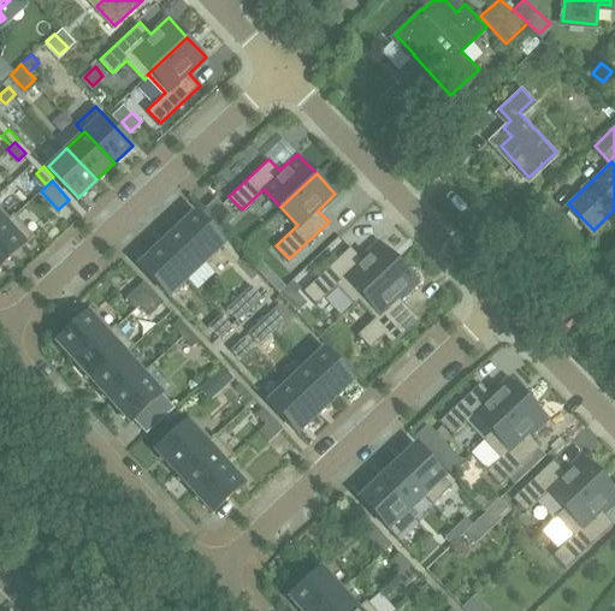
[(205,211),(222,229),(235,215),(219,197),(205,211)]
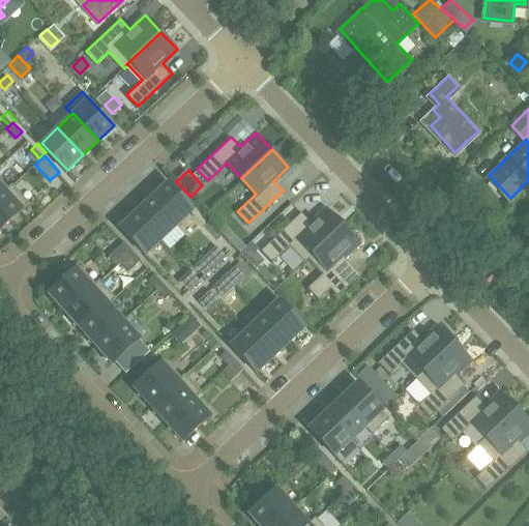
[(0,195),(9,186),(8,185),(0,175),(0,195)]
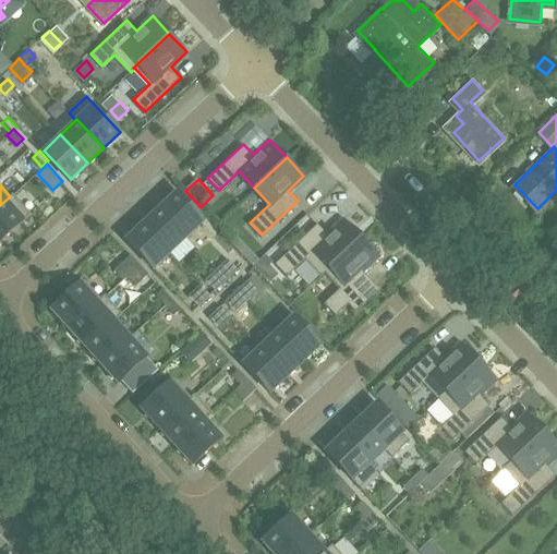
[(160,206),(186,236),(204,219),(177,191),(160,206)]
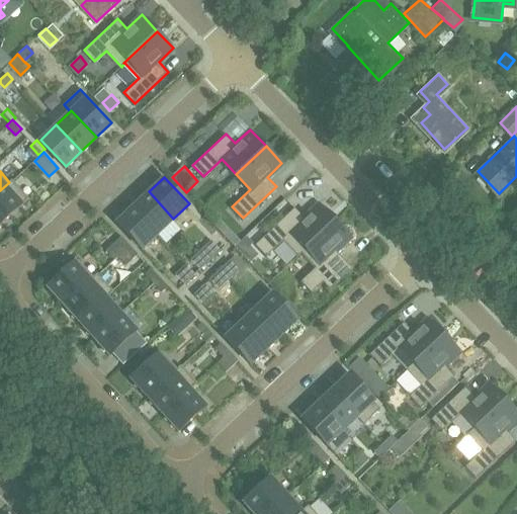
[(9,182),(0,190),(0,223),(29,196),(12,178),(8,181),(9,182)]
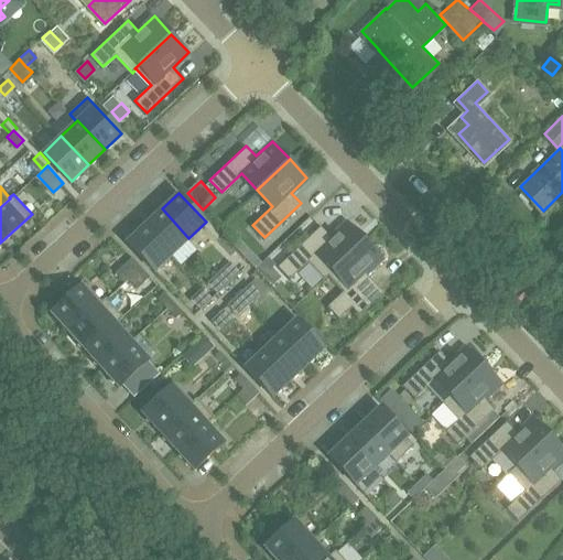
[(144,225),(172,254),(188,238),(162,208),(144,225)]
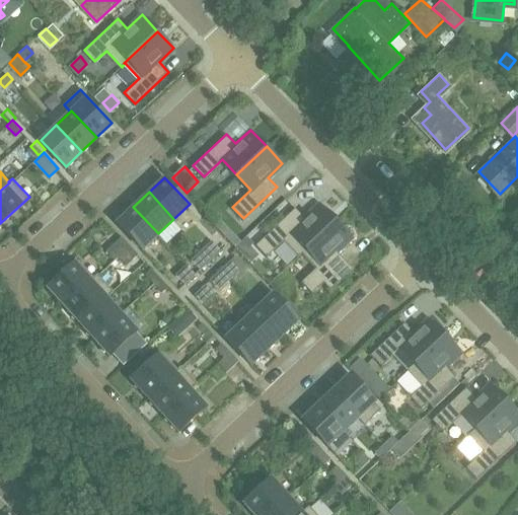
[(299,254),(303,251),(302,250),(336,219),(319,203),(305,216),(296,207),(256,243),(267,255),(284,239),(299,254)]
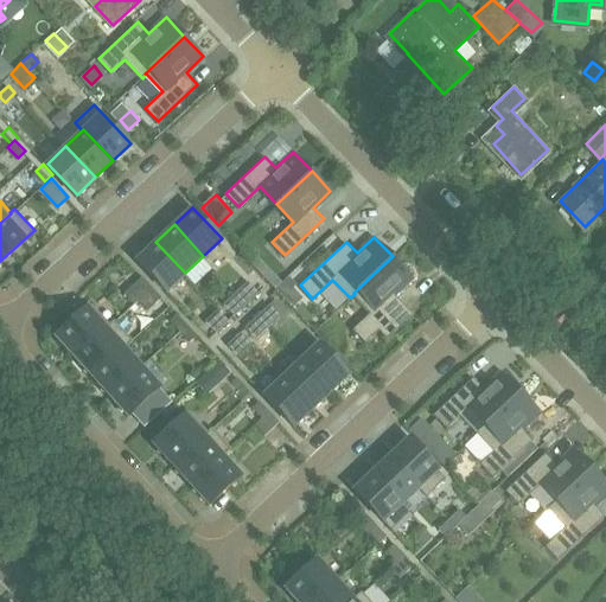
[(167,290),(185,273),(155,242),(138,258),(167,290)]
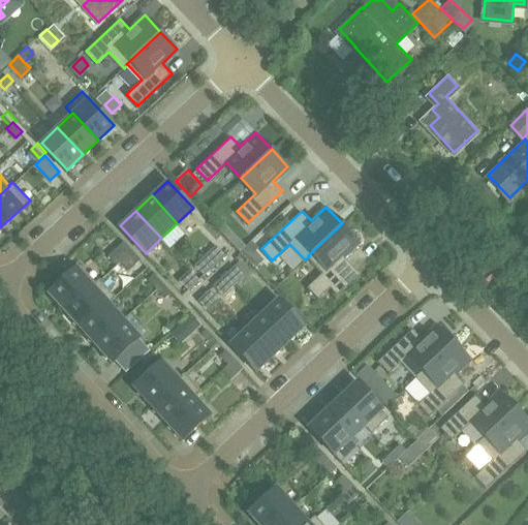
[(224,222),(219,227),(235,244),(241,239),(224,222)]
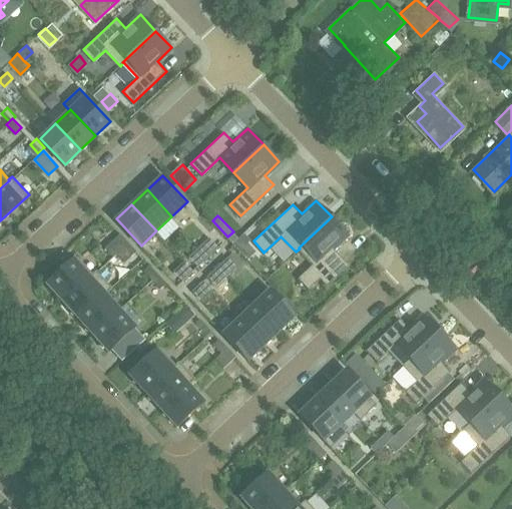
[(299,247),(300,248),(313,264),(299,277),(309,289),(321,278),(328,285),(349,265),(333,247),(348,233),(332,216),(299,247)]
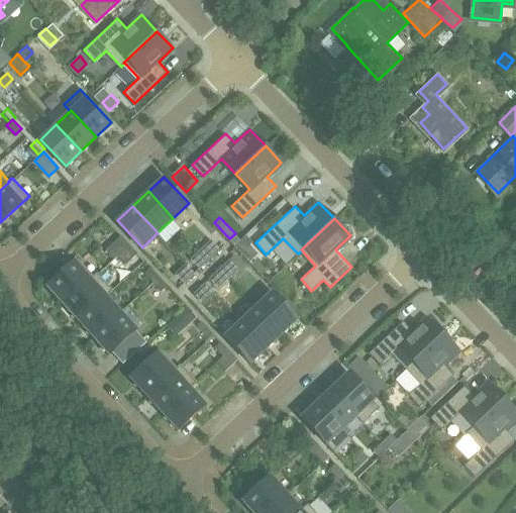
[(245,232),(234,243),(239,248),(248,259),(256,251),(248,243),(252,240),(245,232)]
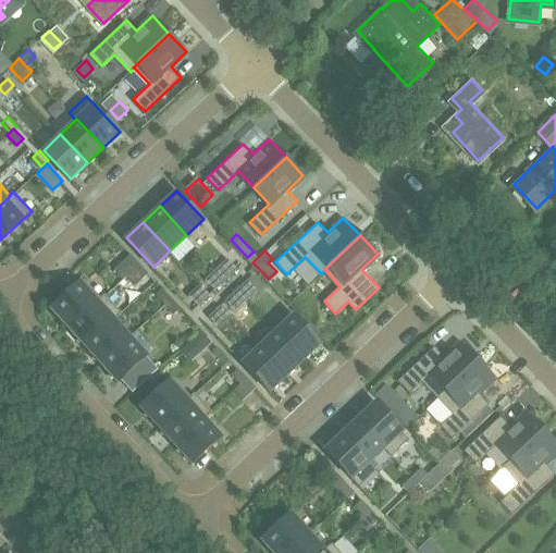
[(128,257),(137,267),(144,261),(134,252),(128,257)]
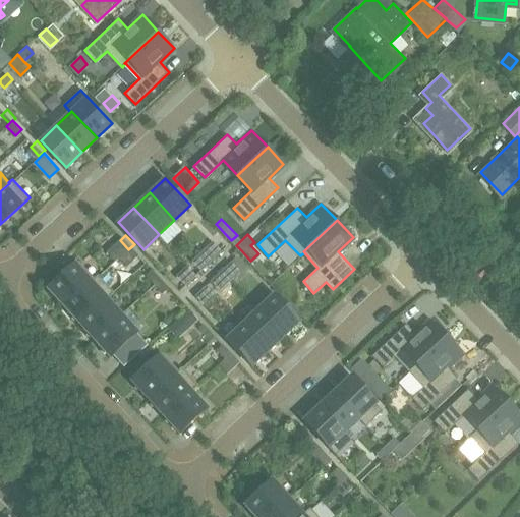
[(213,239),(203,249),(212,259),(222,249),(213,239)]
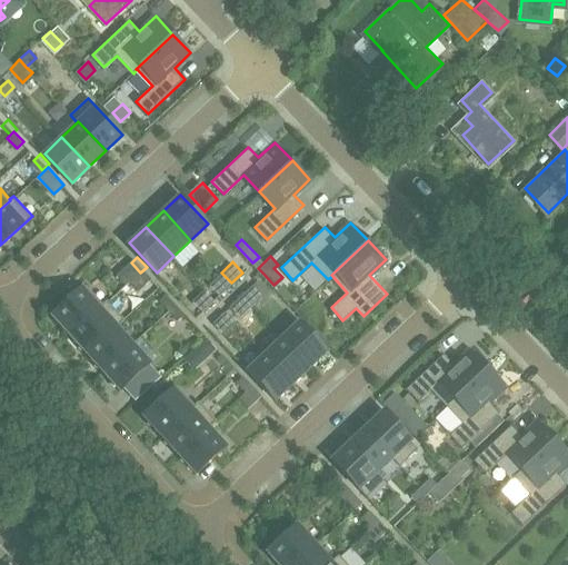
[(140,273),(150,281),(156,277),(147,267),(140,273)]
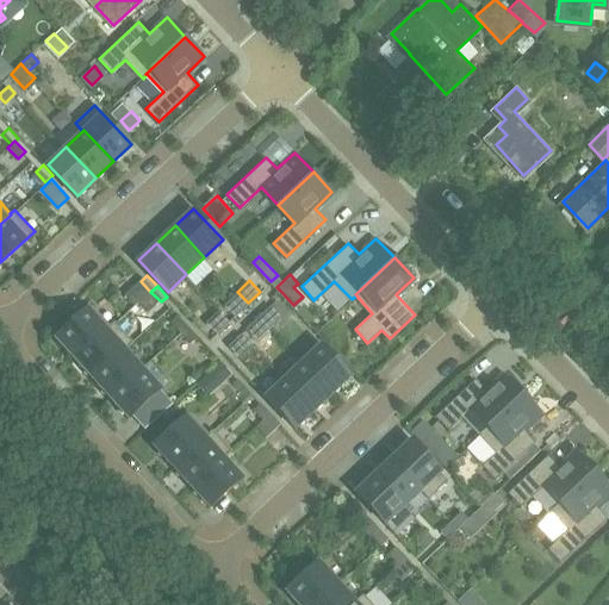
[(248,303),(237,292),(224,304),(235,315),(248,303)]
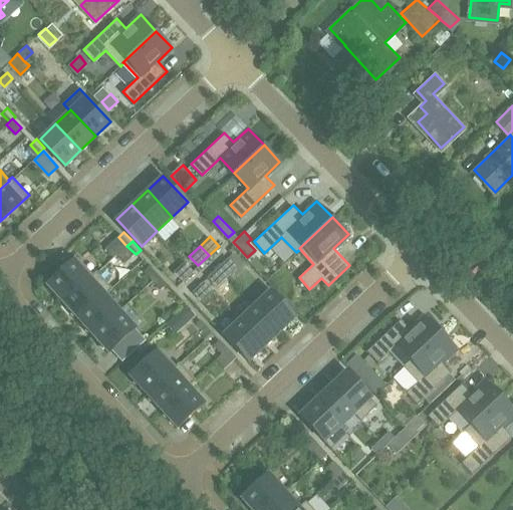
[(218,265),(227,275),(238,265),(228,256),(218,265)]
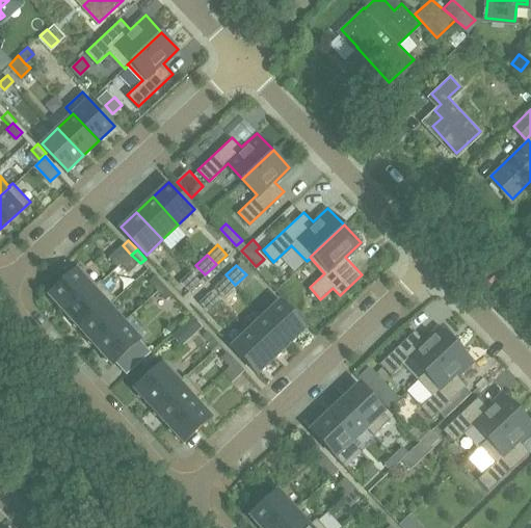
[(50,293),(67,311),(95,287),(78,268),(50,293)]
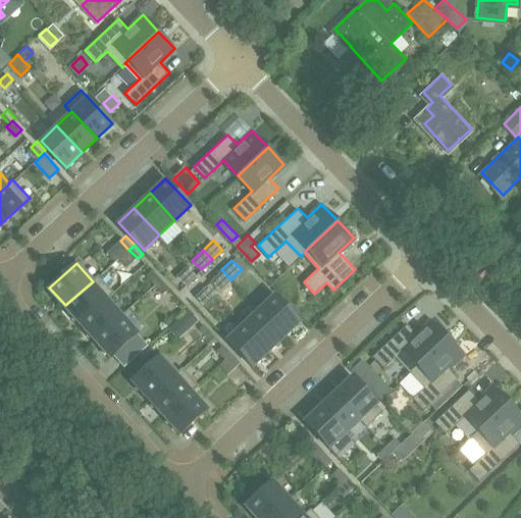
[(188,264),(176,274),(186,285),(197,274),(188,264)]
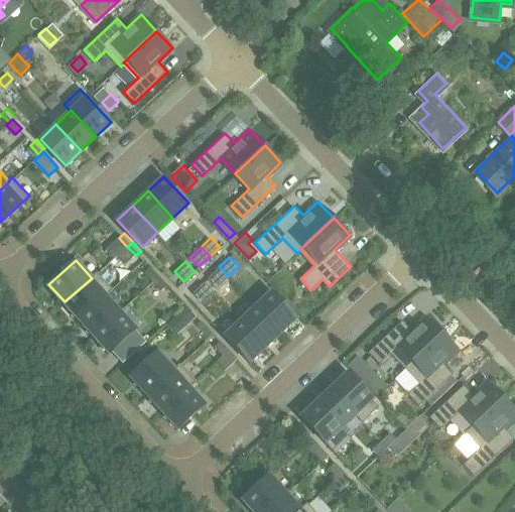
[(148,269),(156,277),(162,273),(153,264),(148,269)]
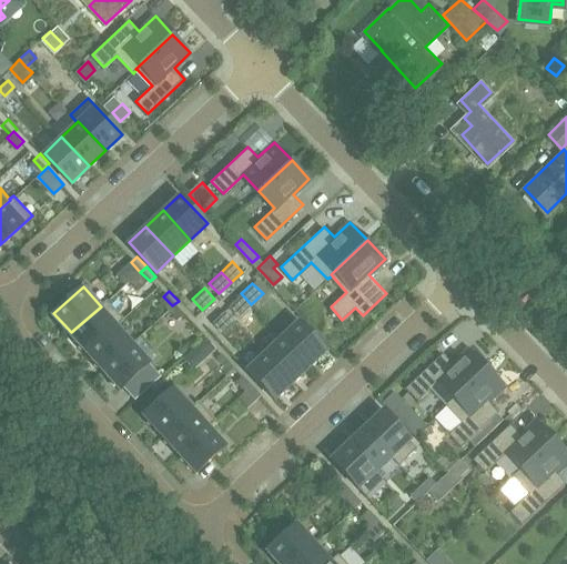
[(240,315),(251,304),(241,293),(230,304),(240,315)]
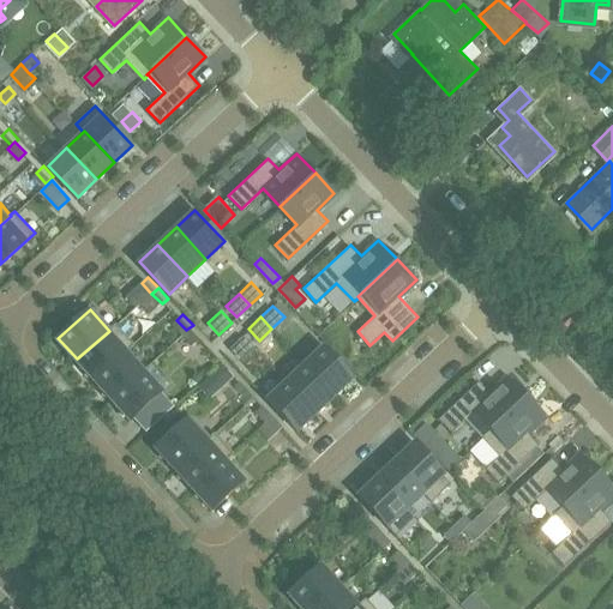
[(186,330),(197,341),(203,335),(193,325),(186,330)]
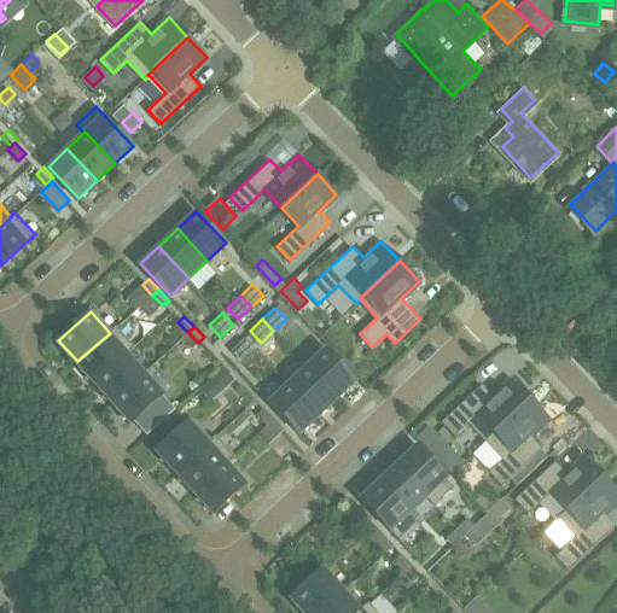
[(77,361),(94,381),(127,351),(110,333),(77,361)]
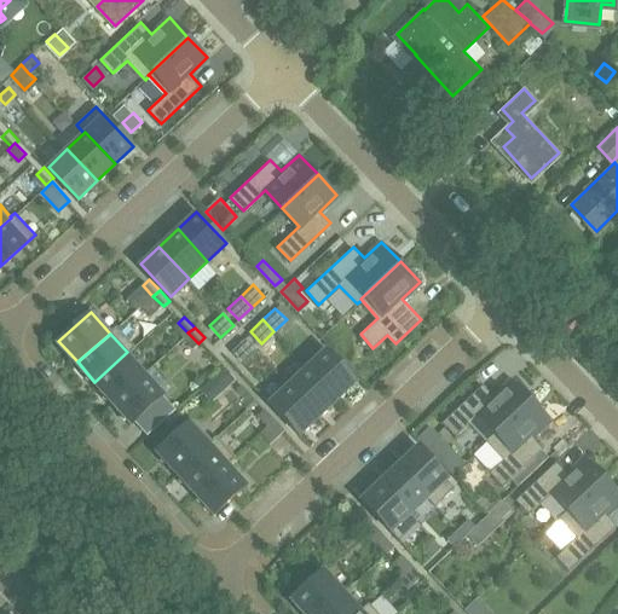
[(255,348),(244,337),(232,349),(243,360),(255,348)]
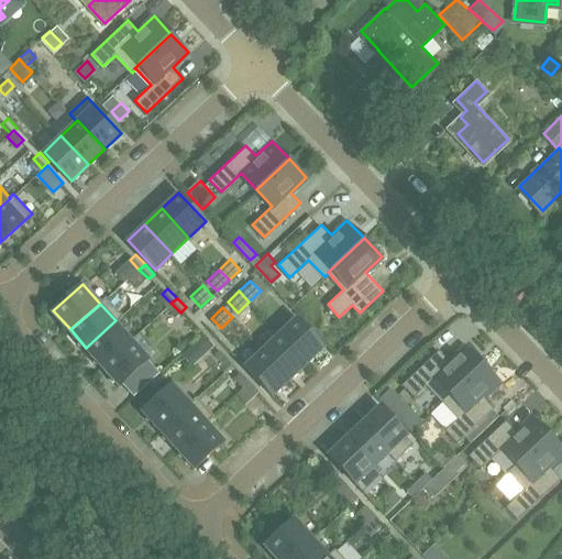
[(296,318),(279,333),(307,362),(323,347),(296,318)]
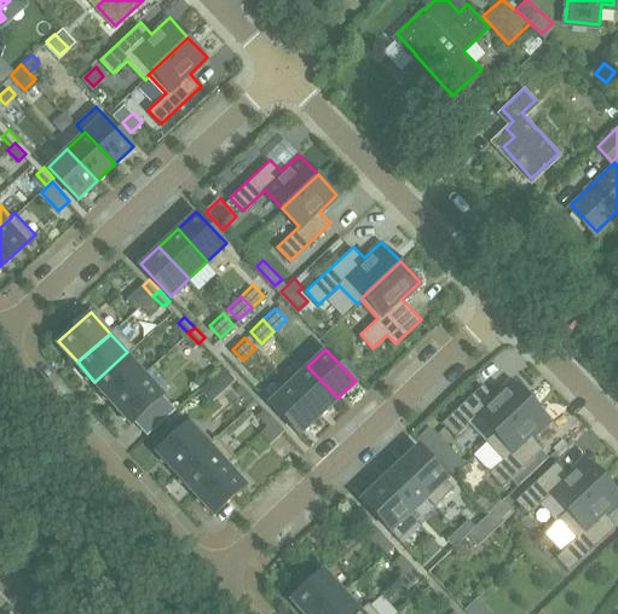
[(94,382),(111,400),(144,371),(127,352),(94,382)]
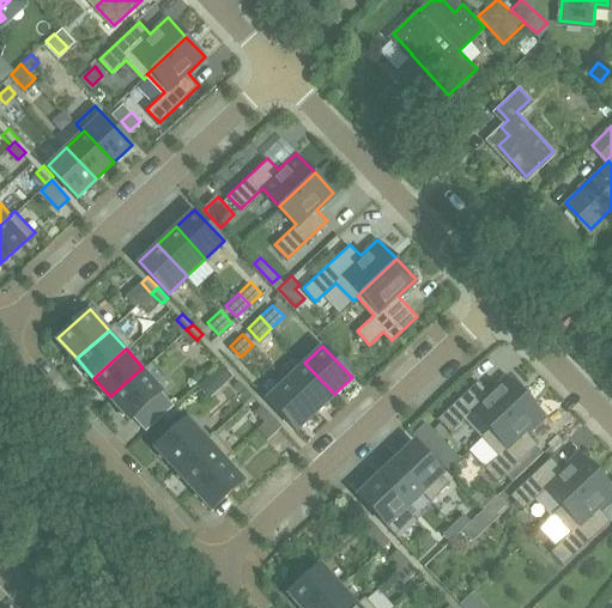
[(334,394),(304,363),(285,381),(315,412),(334,394)]
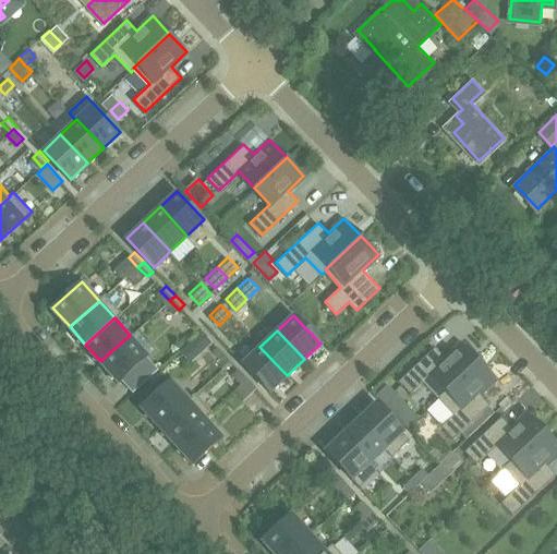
[(100,361),(118,381),(147,354),(130,335),(100,361)]
